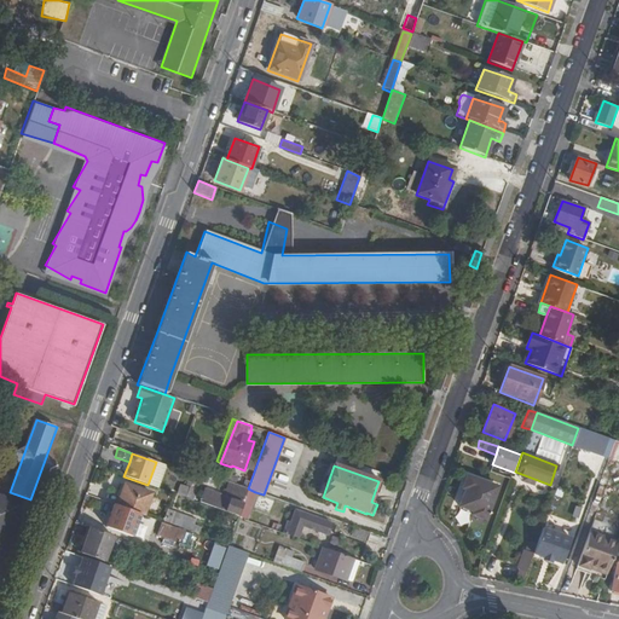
[(481,521),(495,486),(463,473),(458,485),(462,485),(453,507),(472,514),(470,518),(481,521)]
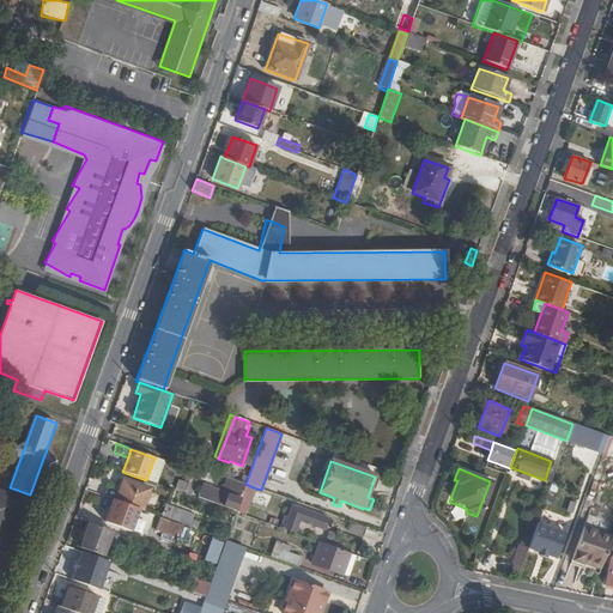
[(534,477),(528,484),(538,492),(544,485),(534,477)]
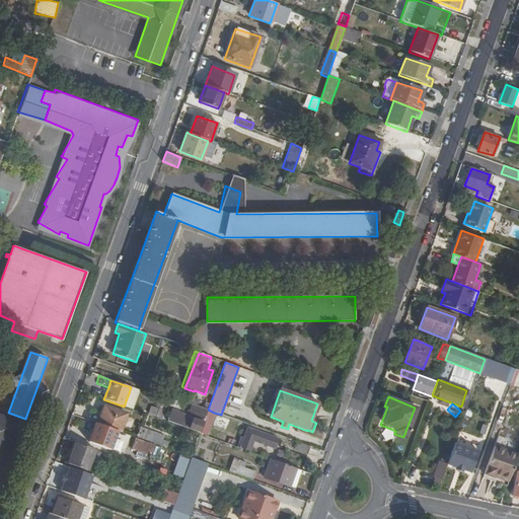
[(208,410),(194,404),(192,409),(196,411),(193,420),(171,412),(168,422),(189,429),(190,429),(200,432),(208,410)]
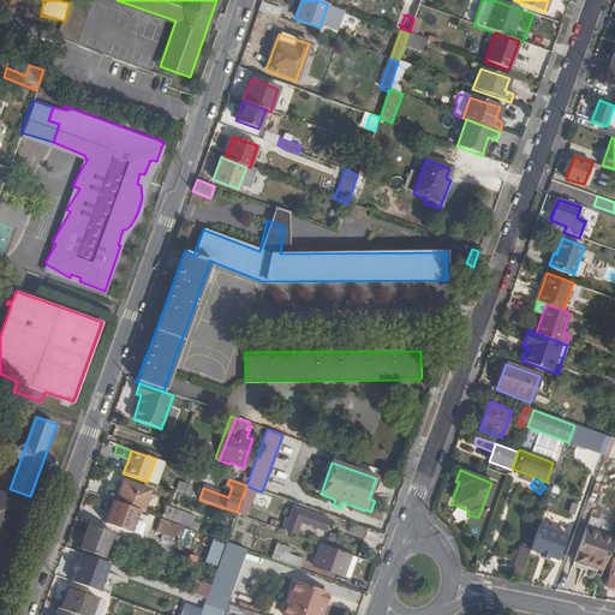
[(115,502),(138,509),(142,512),(150,490),(124,481),(115,502)]
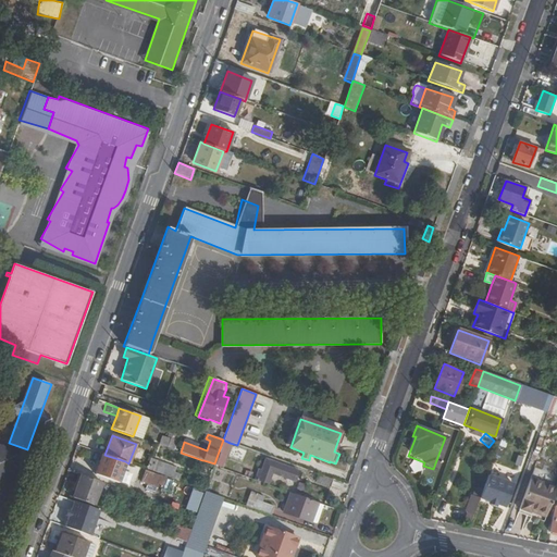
[(173,449),(176,440),(162,435),(159,445),(173,449)]
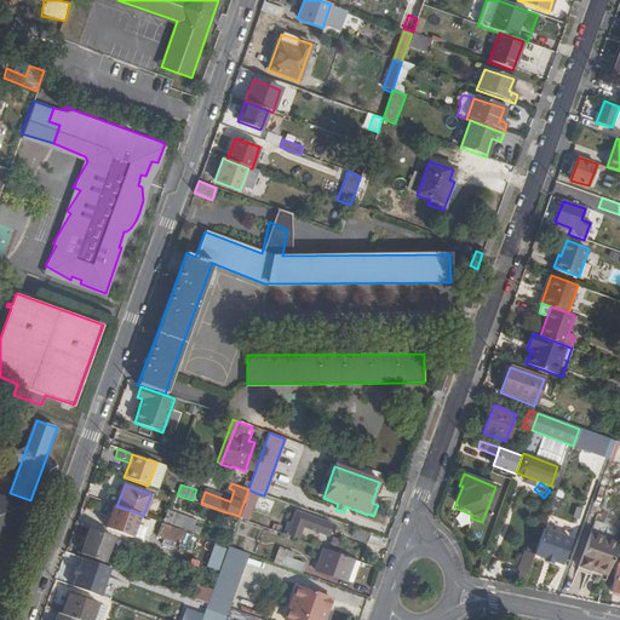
[(248,489),(239,516),(237,518),(246,521),(256,493),(248,489)]
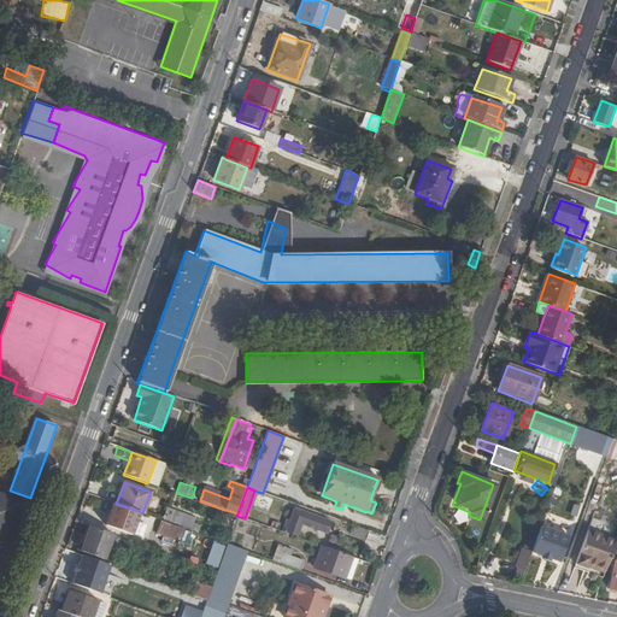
[(0,495),(0,566),(22,504),(0,495)]
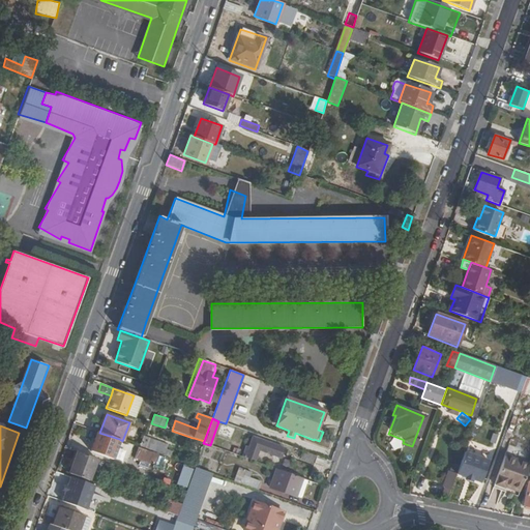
[(99,433),(97,432),(91,450),(112,459),(119,439),(99,433)]
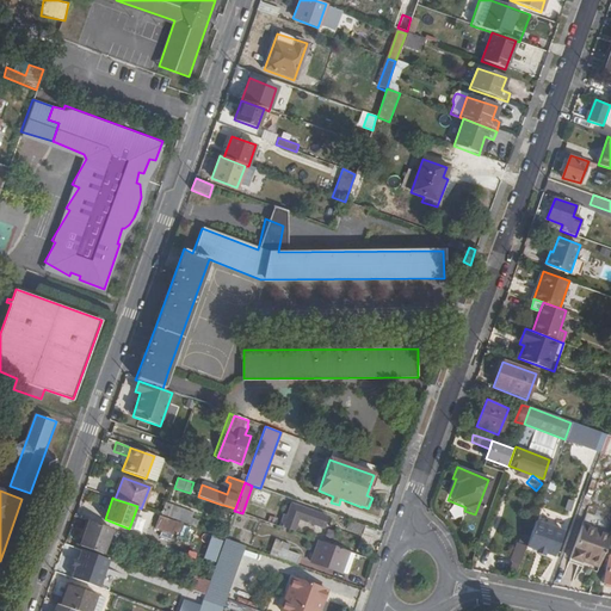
[(283,529),(294,532),(298,519),(323,528),(328,518),(292,504),(283,529)]
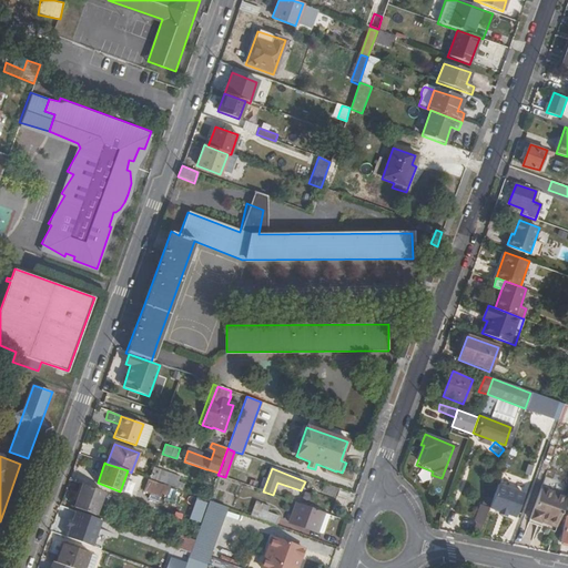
[(153,469),(151,480),(181,487),(183,475),(153,469)]
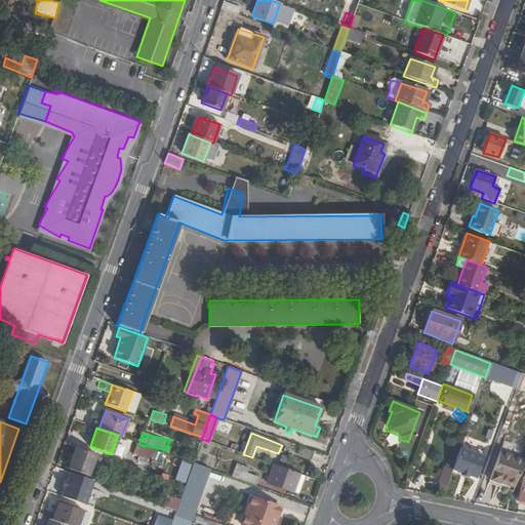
[(149,448),(137,444),(134,453),(145,458),(149,448)]
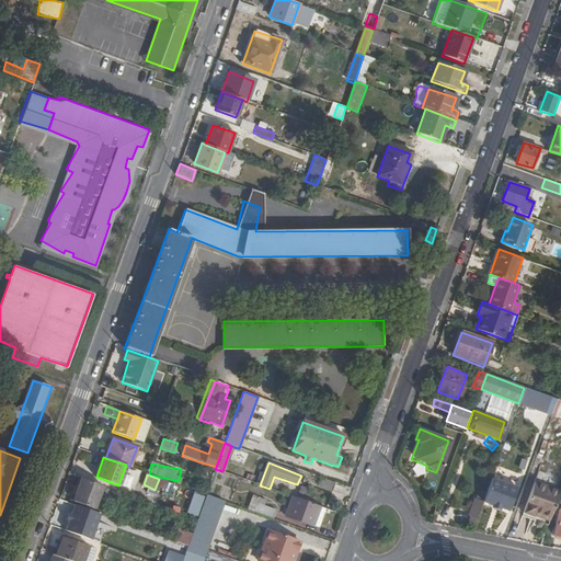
[(101,485),(81,478),(73,500),(93,507),(101,485)]
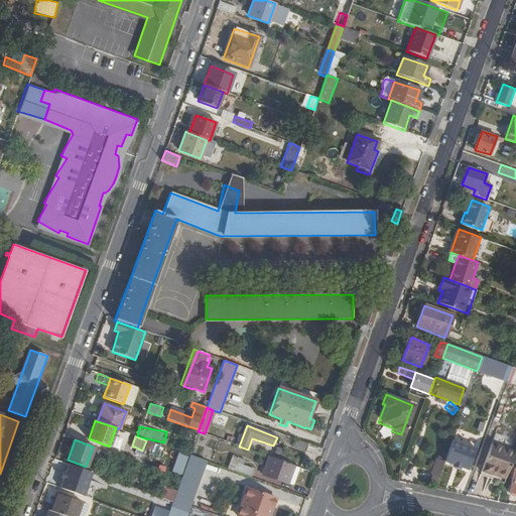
[(308,444),(294,439),(291,446),(305,452),(308,444)]
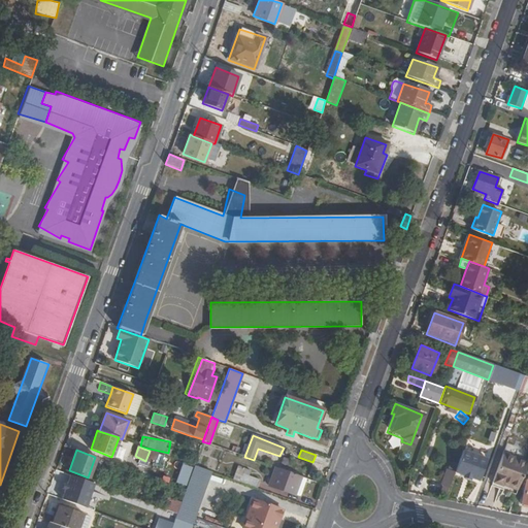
[(462,450),(454,471),(462,474),(472,477),(479,480),(486,459),(462,450)]
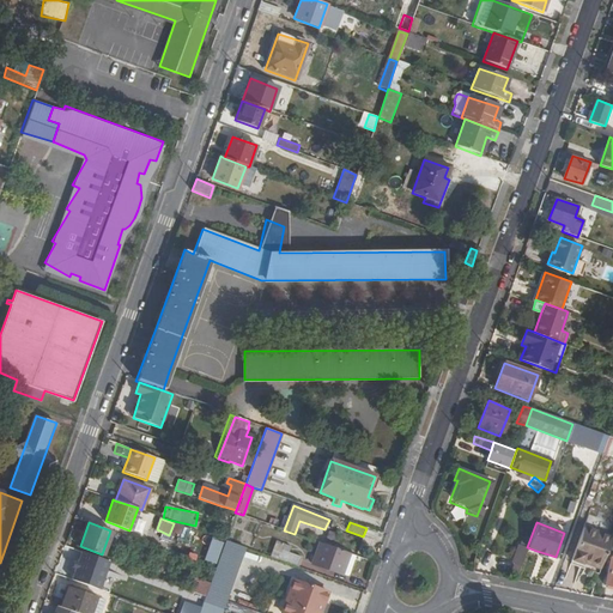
[(582,559),(601,566),(611,538),(583,528),(571,560),(581,564),(582,559)]
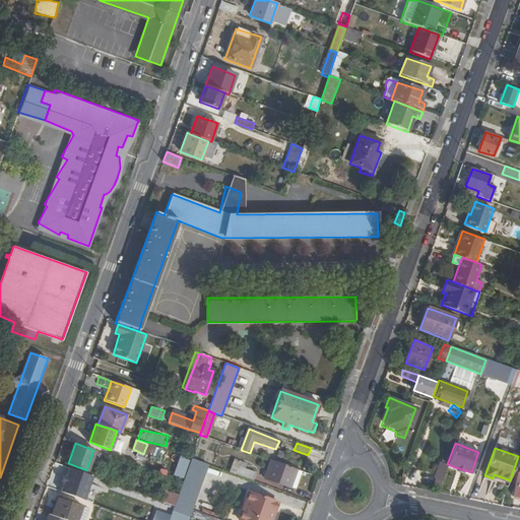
[(207,464),(191,458),(183,481),(174,506),(172,512),(188,518),(190,513),(207,464)]
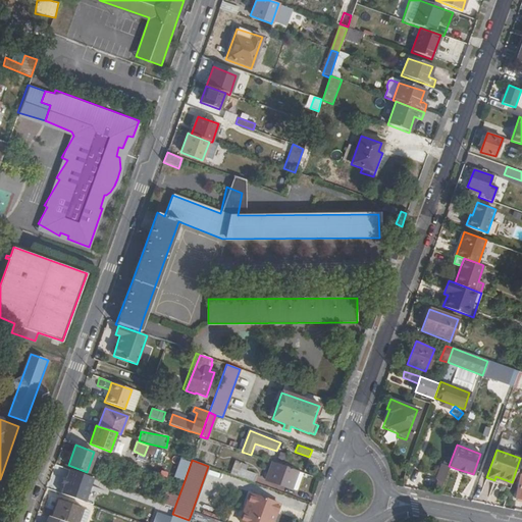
[(291,489),(293,484),(297,471),(271,462),(265,480),(291,489)]
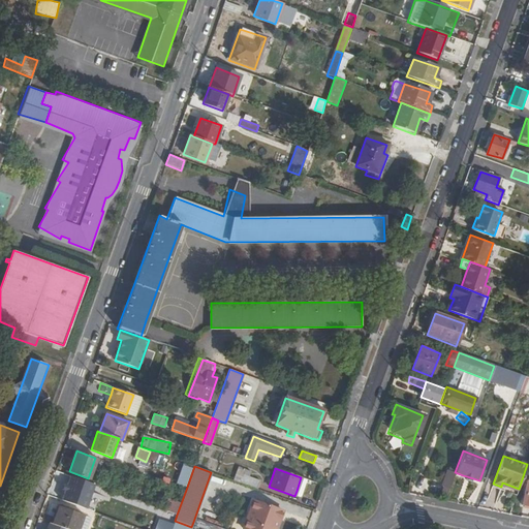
[(240,483),(257,489),(259,481),(248,477),(250,472),(244,469),(240,483)]
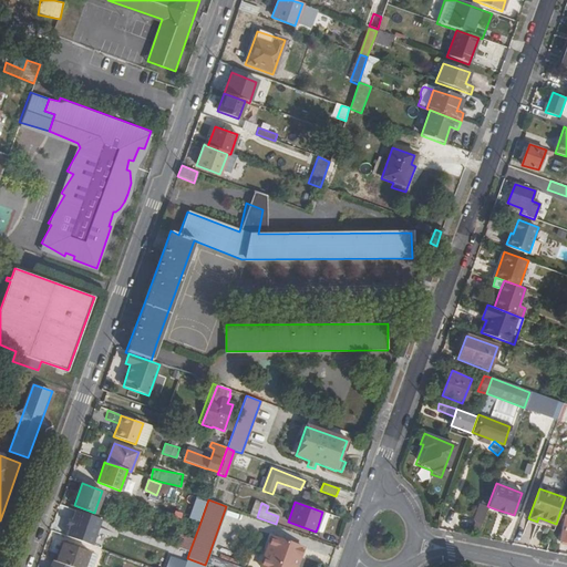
[(101,519),(75,509),(66,535),(92,545),(101,519)]
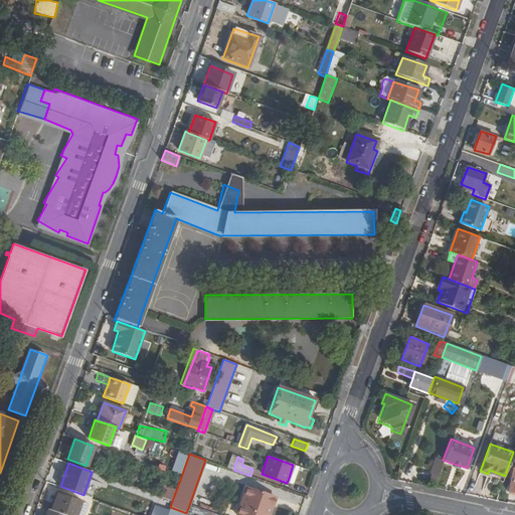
[(294,479),(298,467),(293,465),(289,478),(294,479)]
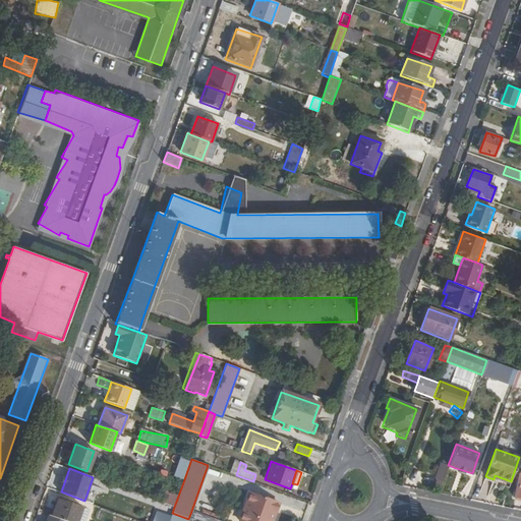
[(238,520),(271,520),(278,505),(248,494),(238,520)]
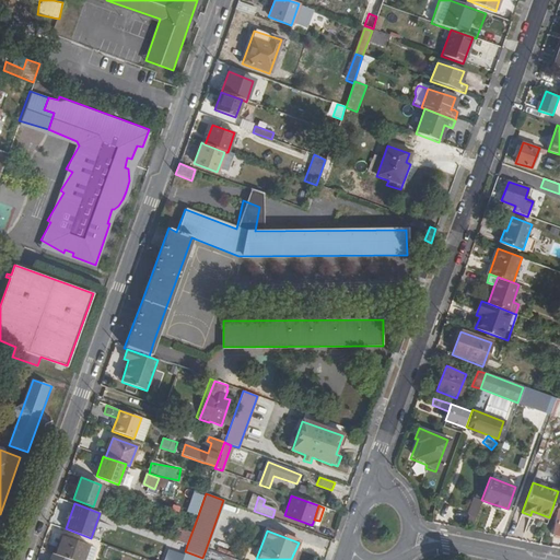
[(62,535),(56,555),(71,559),(82,559),(84,557),(89,545),(62,535)]
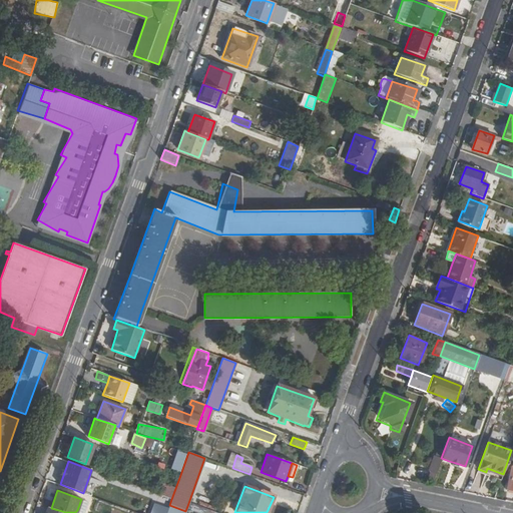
[(88,501),(81,499),(77,510),(84,512),(88,501)]
